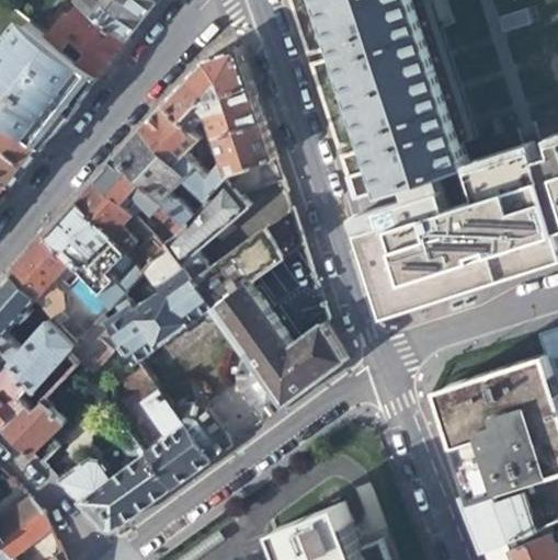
[(76,0),(83,6),(125,40),(141,18),(156,0),(76,0)]
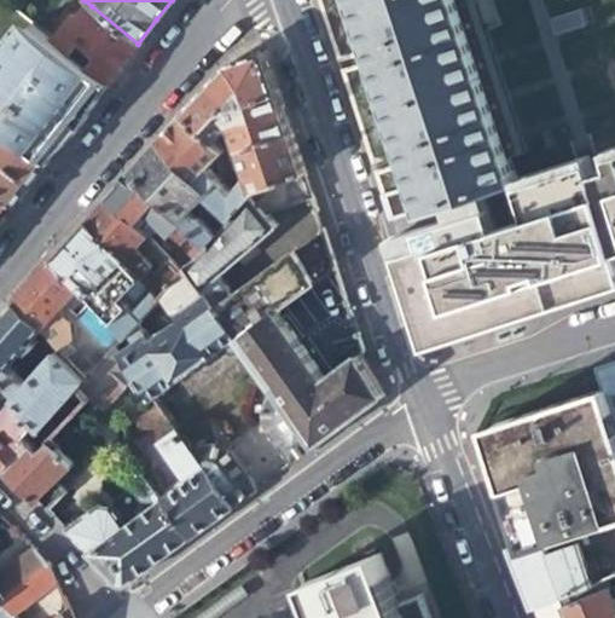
[(453,0),(354,0),(423,209),(445,202),(512,180),(505,159),(453,0)]
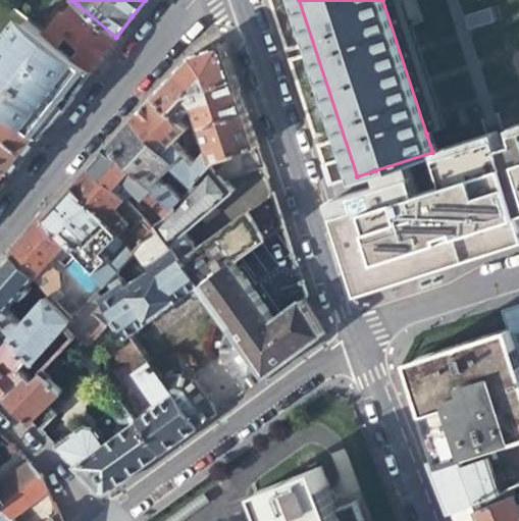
[(382,0),(426,134),(442,128),(408,27),(399,0),(382,0)]
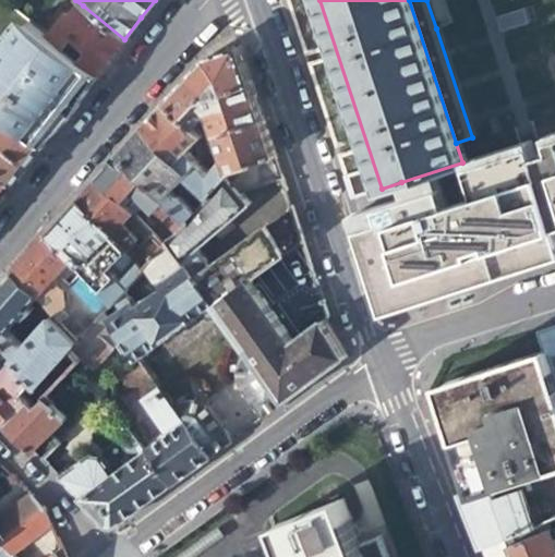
[(64,17),(46,40),(59,51),(62,53),(73,39),(105,64),(116,50),(124,39),(83,5),(70,22),(64,17)]
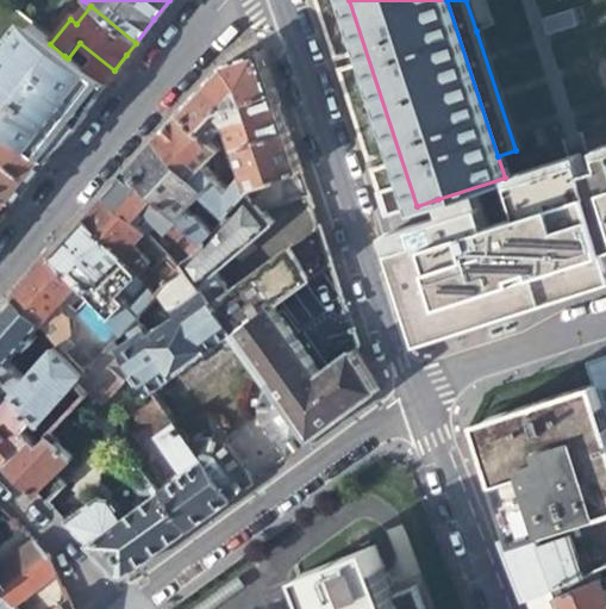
[(539,20),(545,37),(574,28),(569,11),(539,20)]
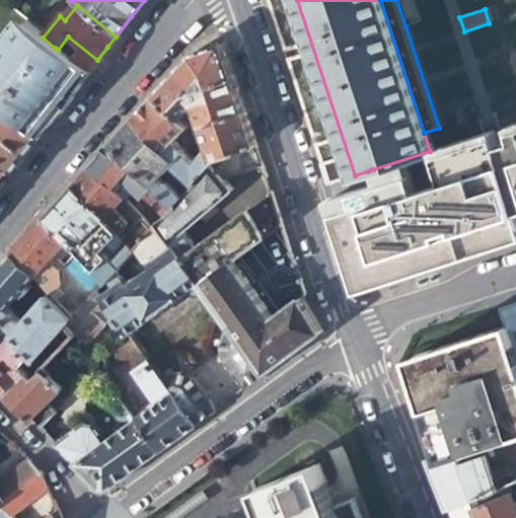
[(64,102),(86,73),(58,50),(55,48),(43,38),(25,23),(0,56),(0,107),(37,137),(64,102)]
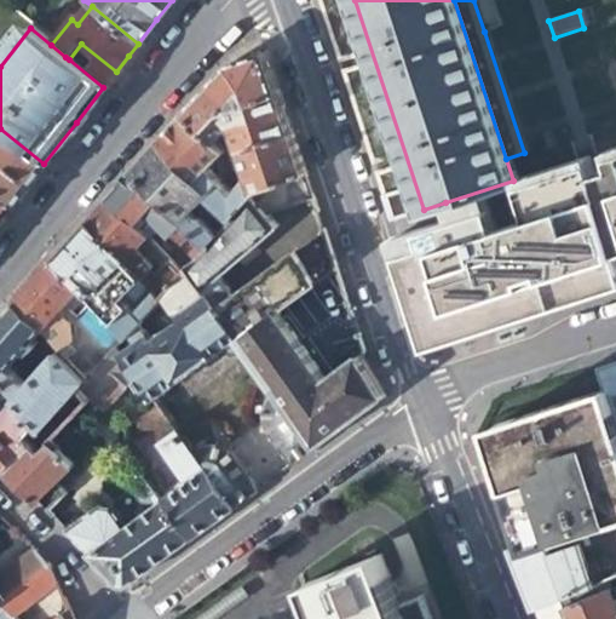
[(109,80),(116,72),(81,44),(69,59),(103,87),(109,80)]
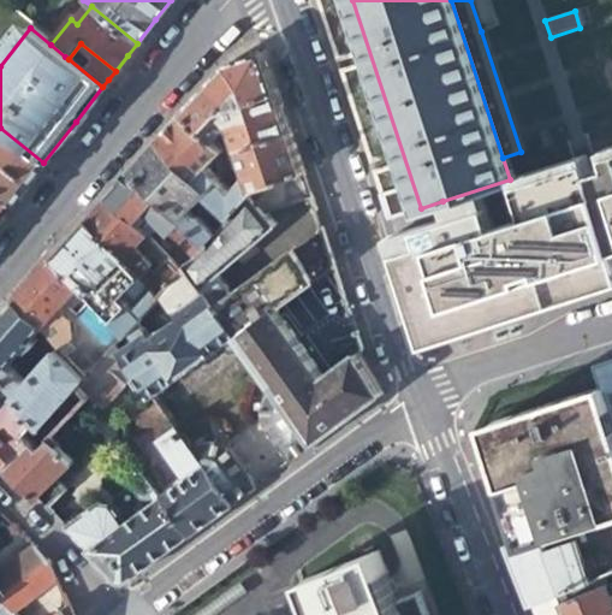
[(192,124),(272,96),(257,55),(225,67),(182,114),(192,124)]
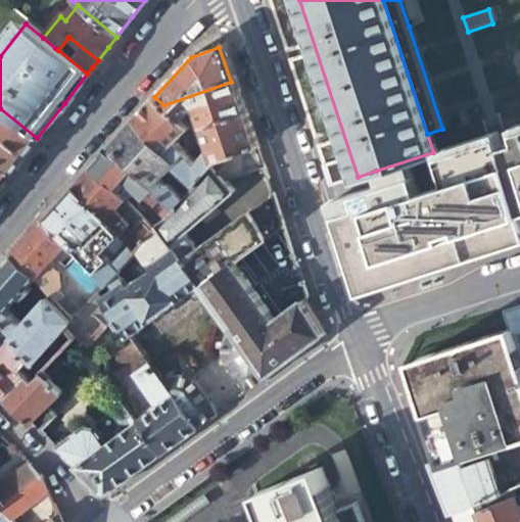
[(192,108),(199,130),(241,114),(231,82),(163,105),(173,115),(192,108)]
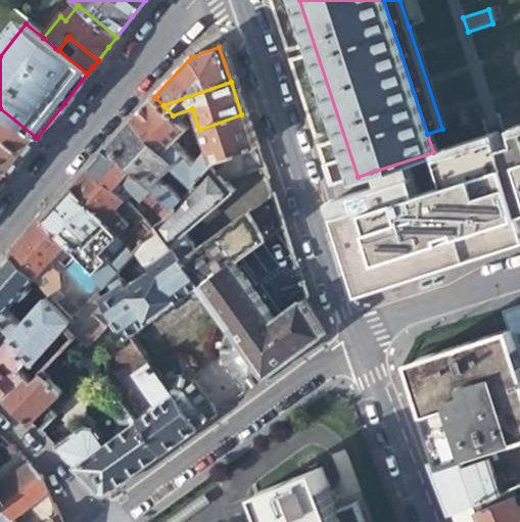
[(186,129),(173,115),(163,105),(154,97),(132,122),(173,167),(174,168),(183,155),(173,143),(186,129)]
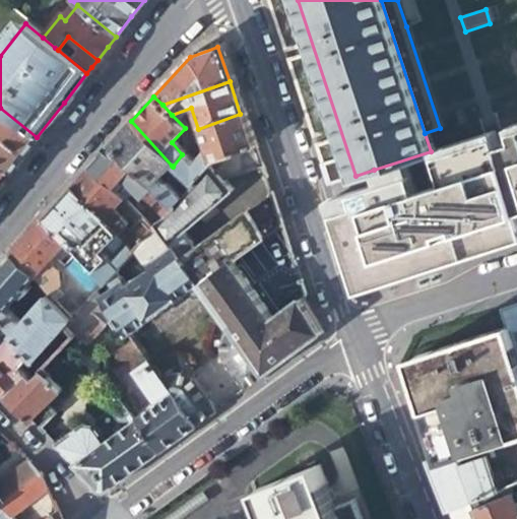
[(0,166),(9,173),(24,152),(37,137),(0,108),(0,166)]
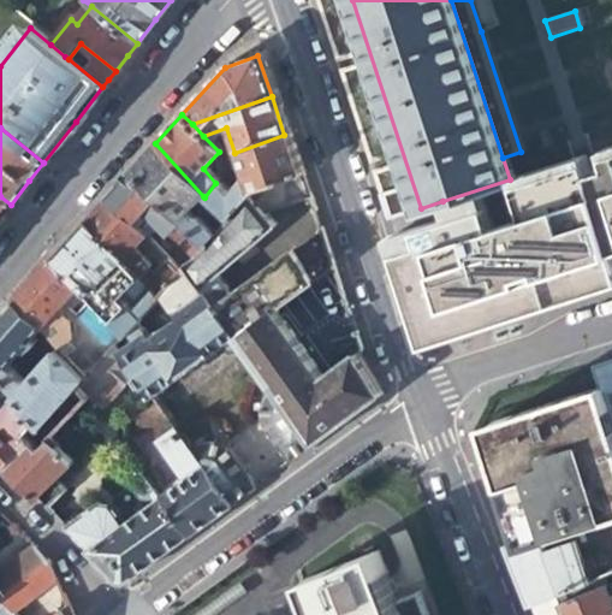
[(226,195),(215,183),(205,197),(226,220),(249,196),(255,193),(298,176),(284,135),(235,153),(244,177),(226,195)]
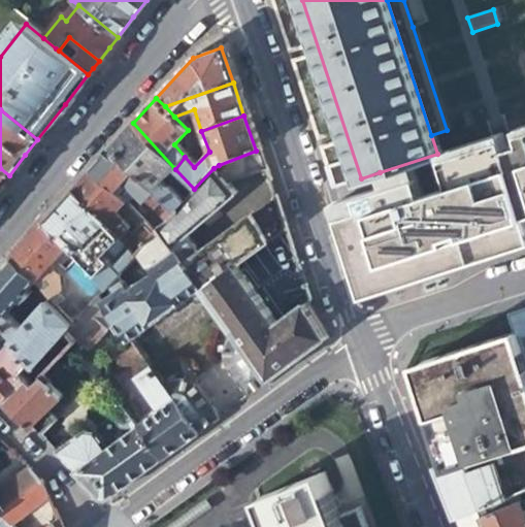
[(163,182),(174,168),(133,123),(124,133),(109,150),(168,217),(182,203),(163,182)]
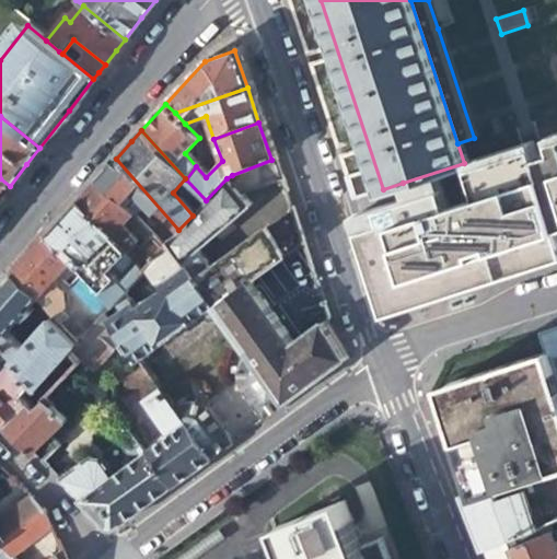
[(556,132),(547,137),(552,151),(556,149),(556,132)]
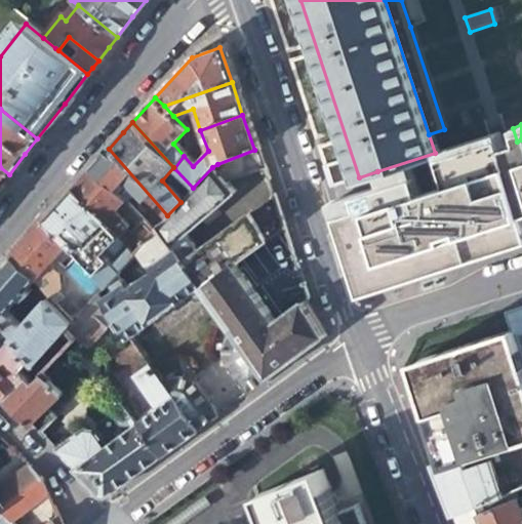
[(382,186),(502,147),(496,133),(435,153),(377,171),(382,186)]
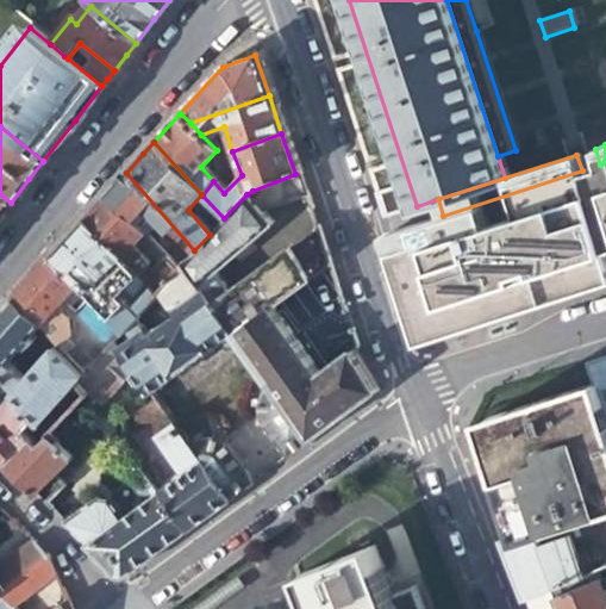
[(443,216),(386,235),(420,342),(605,281),(605,162),(600,165),(582,171),(443,216)]
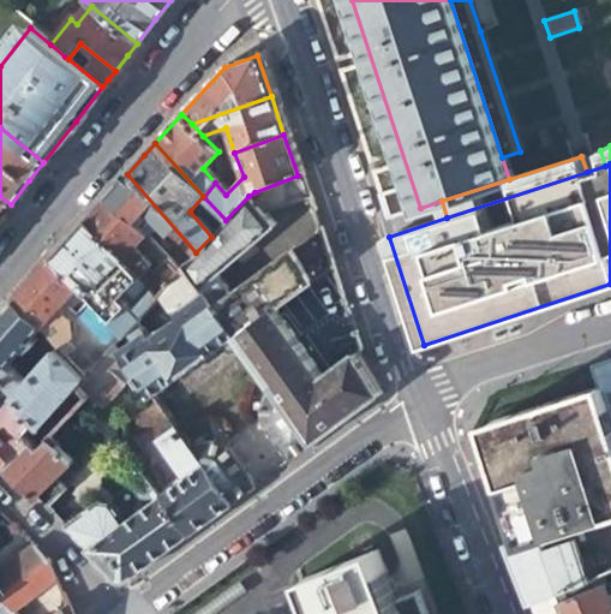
[(144,222),(184,267),(196,252),(127,174),(118,185),(103,201),(132,234),(144,222)]
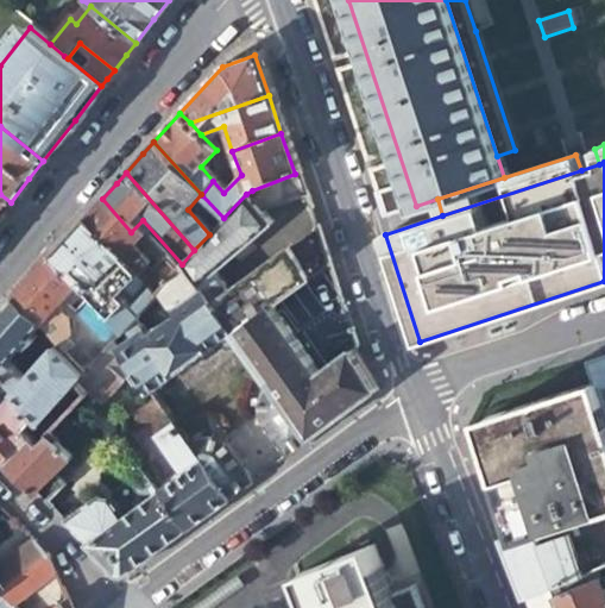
[(259,212),(302,195),(295,174),(252,190),(246,194),(224,218),(209,234),(194,250),(182,264),(177,269),(228,337),(229,338),(268,311),(323,270),(312,230),(225,294),(209,274),(269,225),(259,212)]
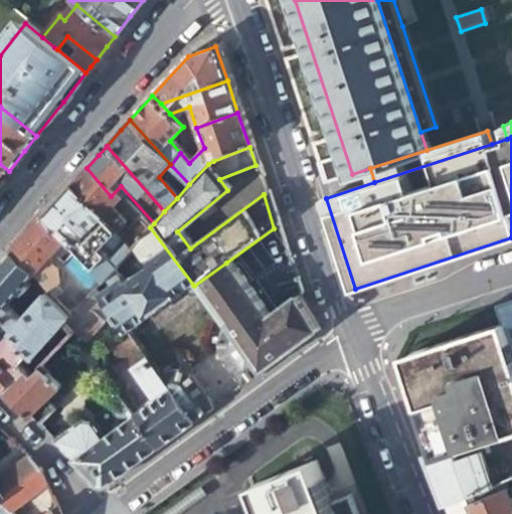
[(314,163),(321,184),(345,177),(338,155),(314,163)]
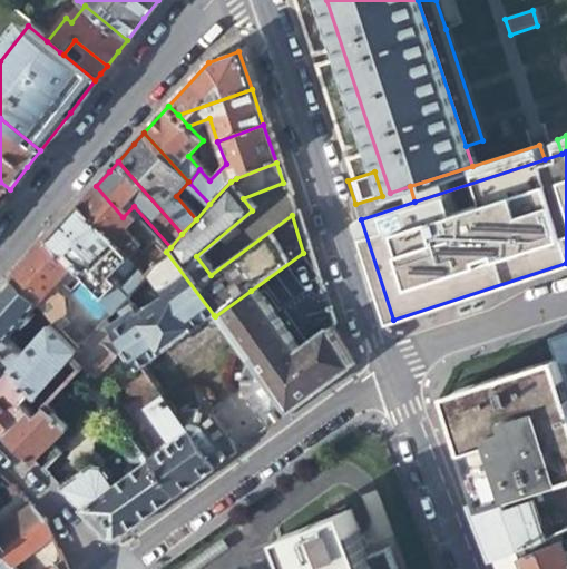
[(0,202),(10,189),(0,182),(0,202)]
